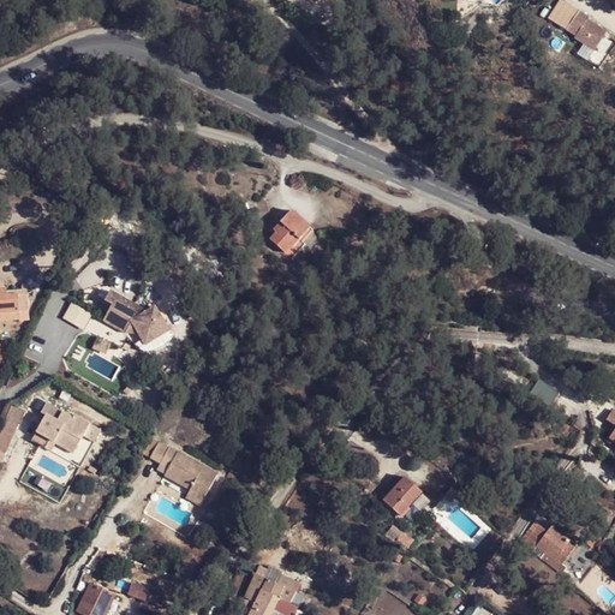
[(559,31),(571,13),(562,7),(550,27),(559,31)]
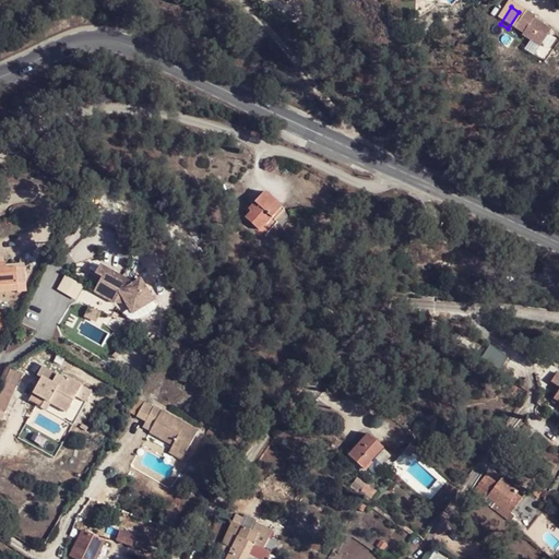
[(527,57),(544,31),(527,20),(528,18),(519,12),(508,28),(516,35),(515,37),(524,43),(518,51),(527,57)]
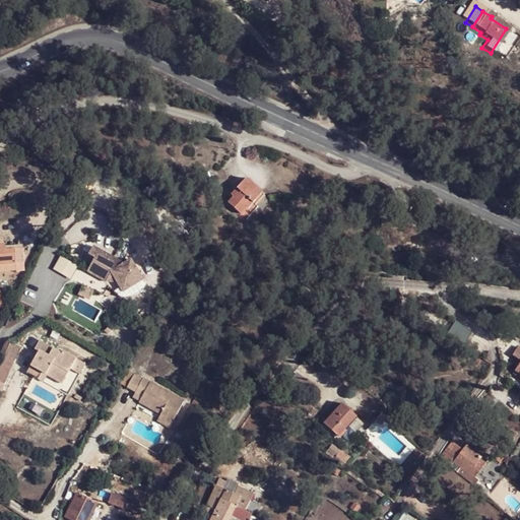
[(255,203),(264,192),(245,176),(235,187),(238,191),(229,201),(241,212),(247,205),(244,202),(248,197),(255,203)]
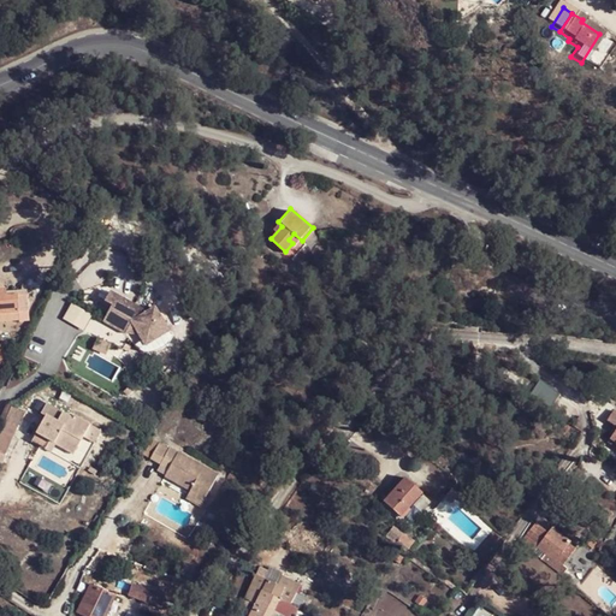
[(3,288),(0,288),(0,314),(21,312),(21,309),(18,295),(4,295),(3,288)]
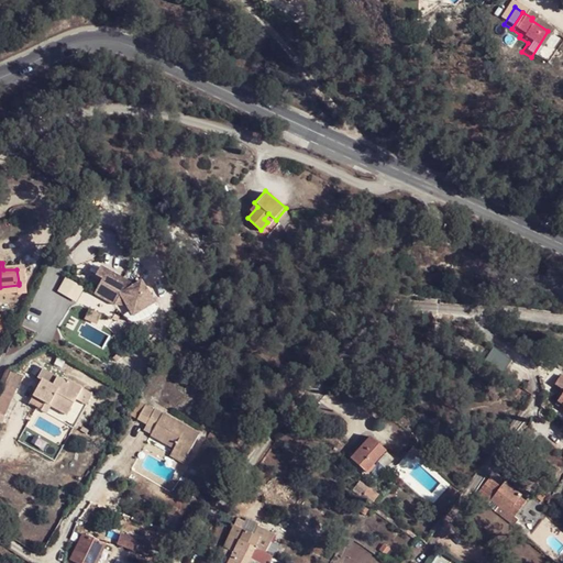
[(110,284),(105,294),(124,305),(125,302),(133,307),(141,320),(163,307),(150,285),(142,289),(108,271),(103,279),(110,284)]
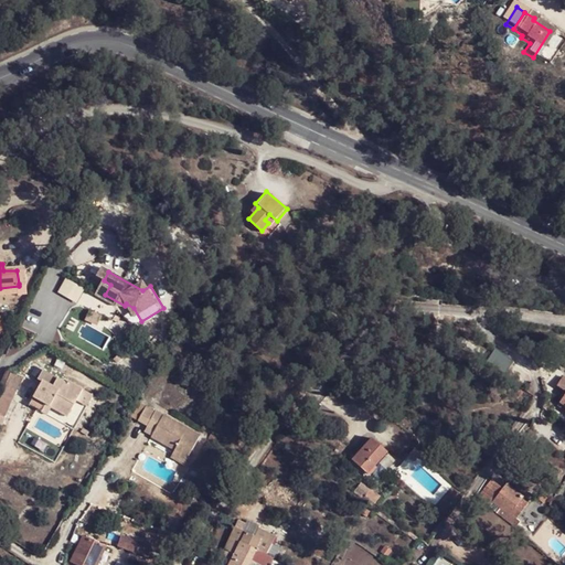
[(105,295),(103,299),(124,310),(125,306),(105,295)]
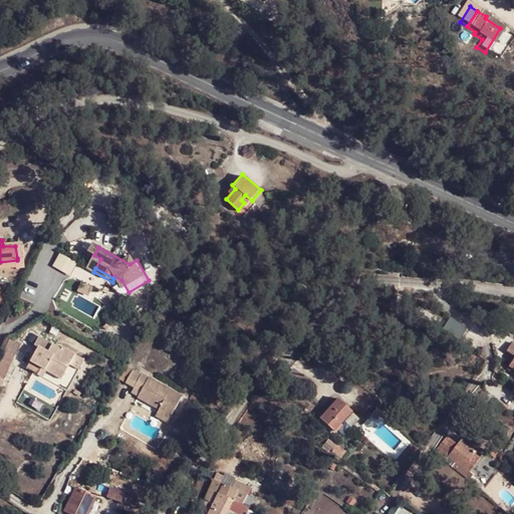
[(88,294),(91,285),(80,281),(77,290),(88,294)]
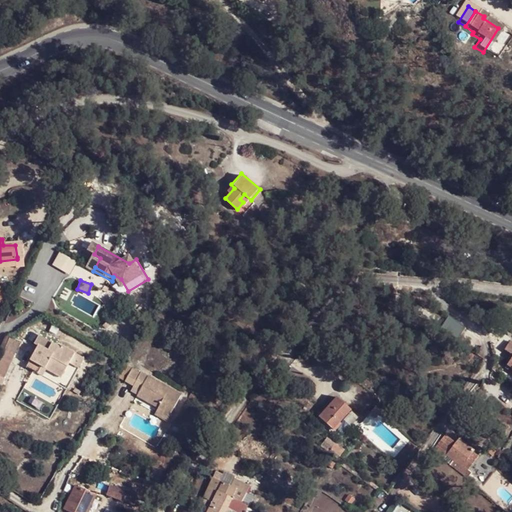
[(19,340),(6,333),(0,345),(0,379),(2,375),(1,374),(19,340)]
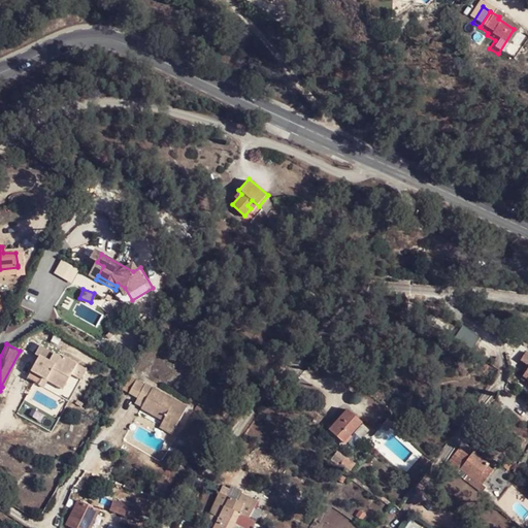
[(527,349),(523,345),(517,356),(527,363),(519,373),(527,380),(527,349)]
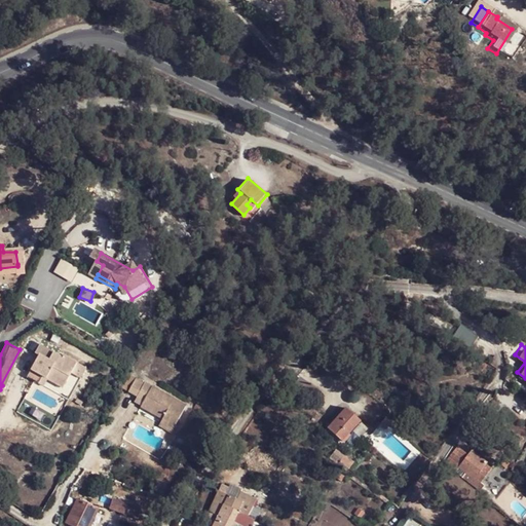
[(61,354),(59,358),(37,345),(33,352),(37,354),(26,375),(37,382),(41,375),(46,378),(61,386),(70,371),(66,369),(71,360),(61,354)]
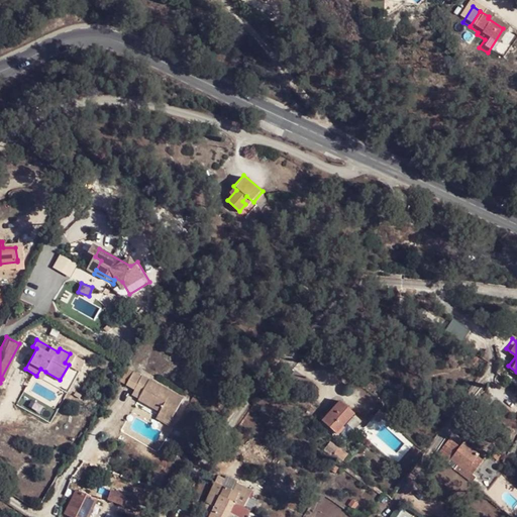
[(70,353),(65,363),(69,365),(77,370),(83,360),(70,353)]
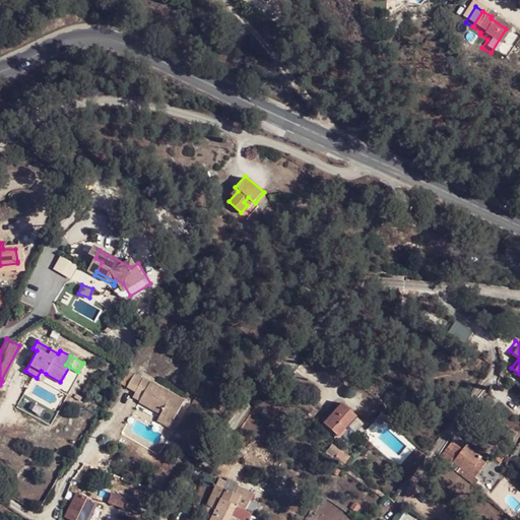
[(41,371),(37,378),(42,381),(46,374),(41,371)]
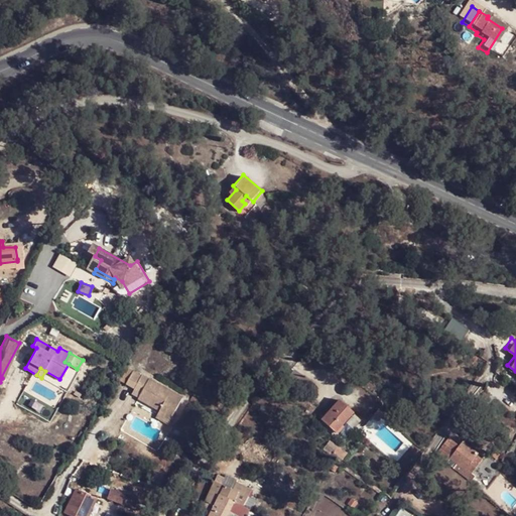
[(154,409),(165,388),(128,368),(120,382),(138,391),(134,397),(154,409)]
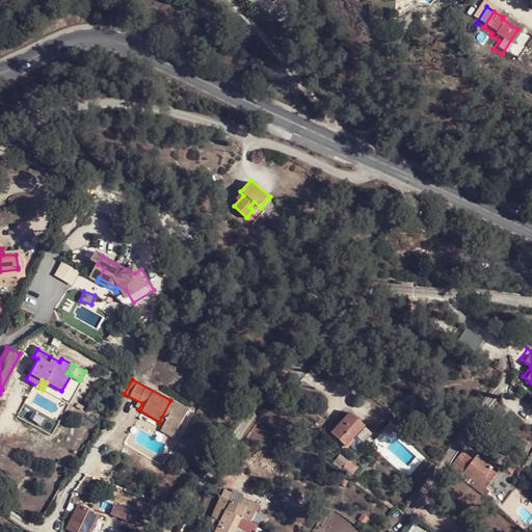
[(189,411),(170,400),(159,422),(155,428),(174,439),(189,411)]
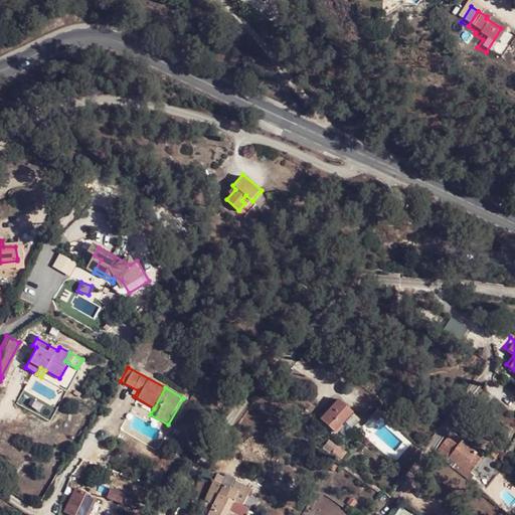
[(355,414),(338,401),(322,420),(338,436),(355,414)]
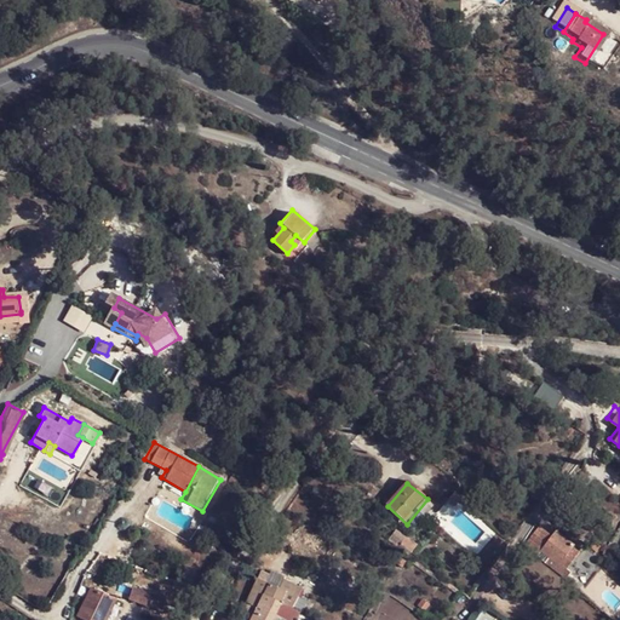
[(575,538),(560,528),(543,554),(561,566),(573,547),(570,545),(575,538)]
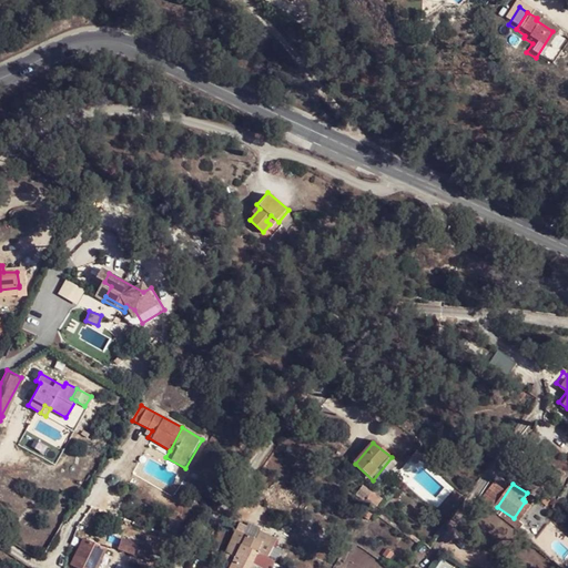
[(245,535),(254,539),(260,541),(264,545),(269,536),(259,531),(260,529),(249,524),(247,527),(240,524),(235,530),(245,535)]
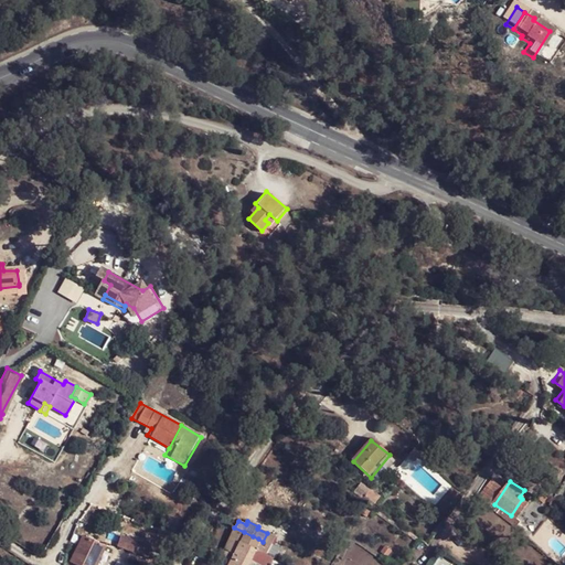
[(222,552),(231,555),(238,542),(244,532),(234,528),(222,552)]
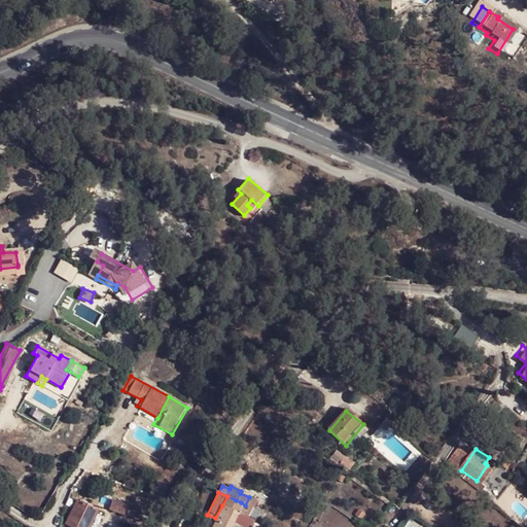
[(222,505),(237,513),(241,502),(236,500),(227,496),(222,505)]
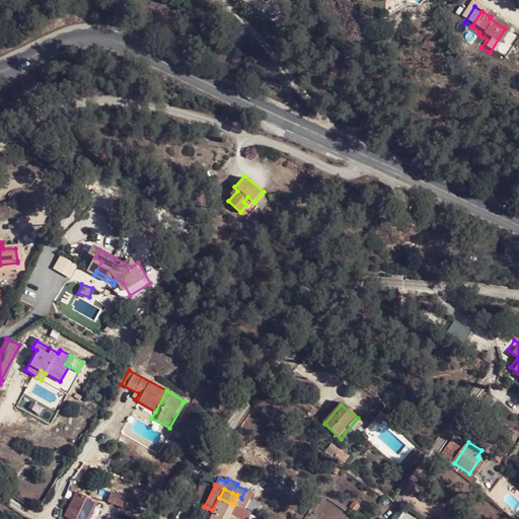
[(87,518),(94,502),(74,494),(64,517),(67,518),(79,518),(80,518),(79,518),(87,518)]
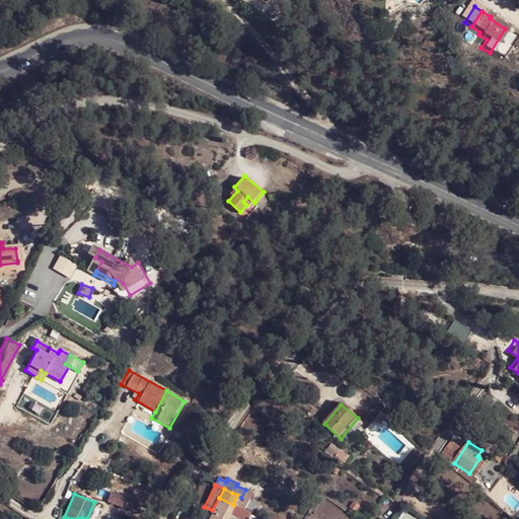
[(125,498),(115,495),(113,504),(133,512),(135,505),(124,501),(125,498)]
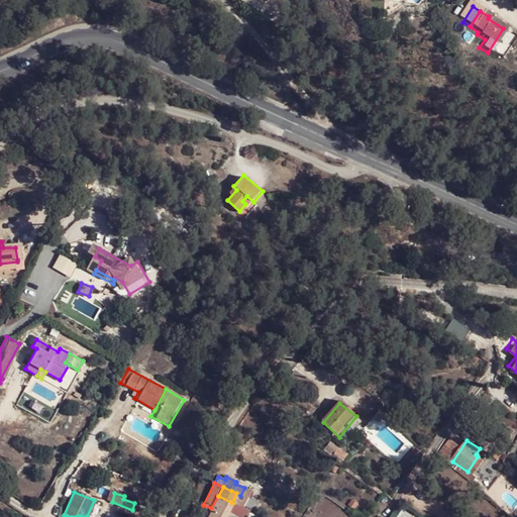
[(225,516),(227,513),(232,503),(218,496),(211,508),(203,505),(199,514),(204,516),(225,516)]
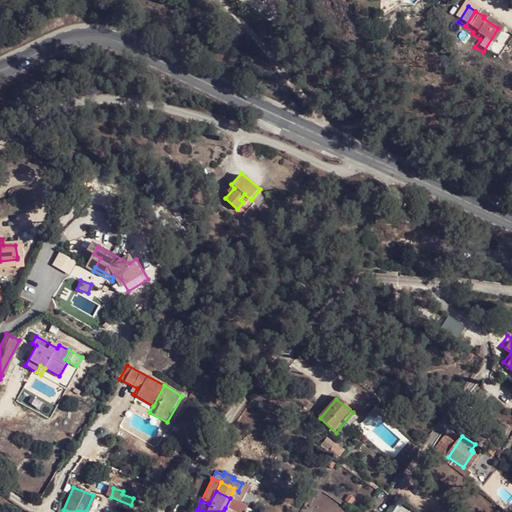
[(239,511),(243,504),(230,498),(225,508),(230,510),(233,511),(239,511)]
